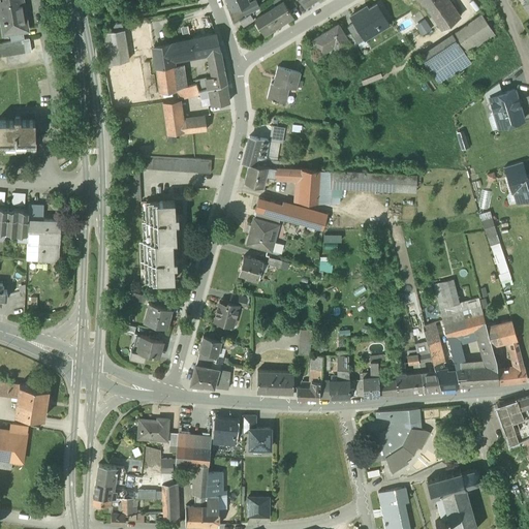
[(23,0),(12,0),(0,2),(0,14),(3,34),(9,33),(23,31),(28,30),(23,0)]
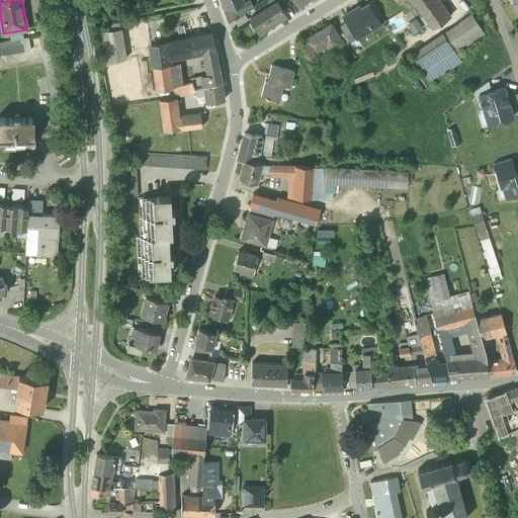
[(223,0),(228,8),(243,1),(243,0),(223,0)]
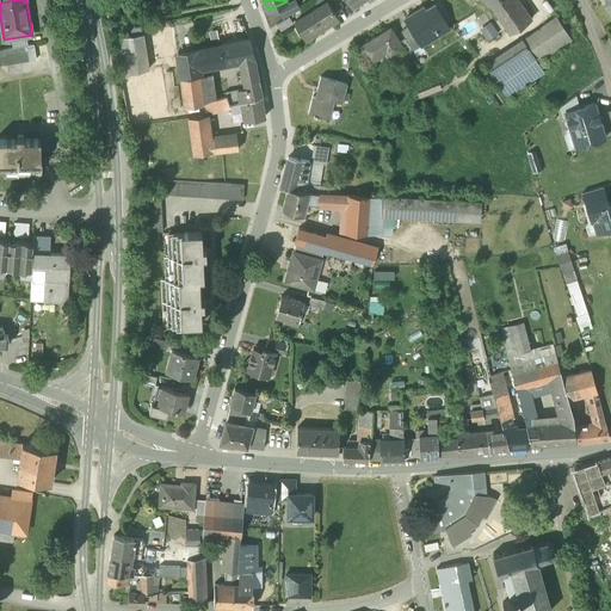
[(327,0),(295,20),(306,37),(338,17),(335,12),(327,0)]
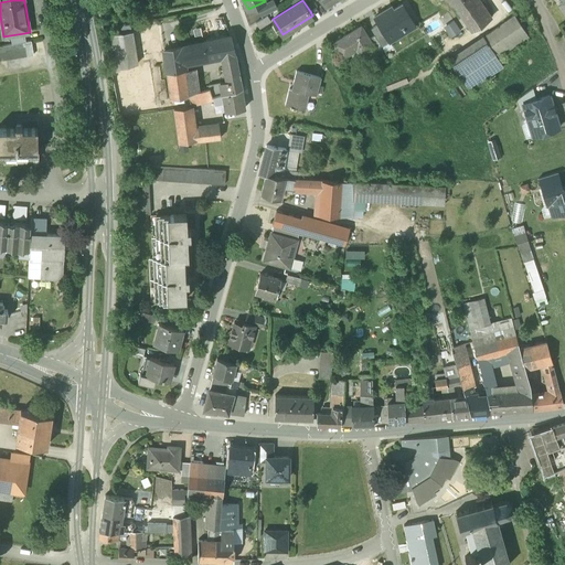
[(312,0),(302,0),(310,11),(317,7),(312,0)]
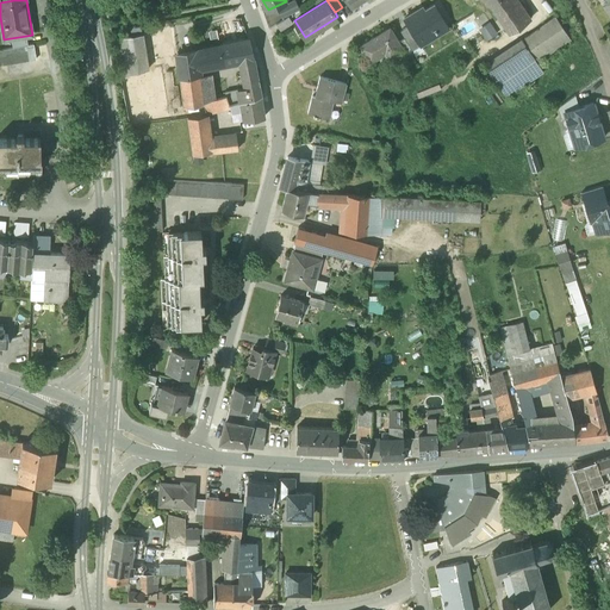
[(508,0),(495,10),(510,32),(530,19),(517,0),(508,0)]
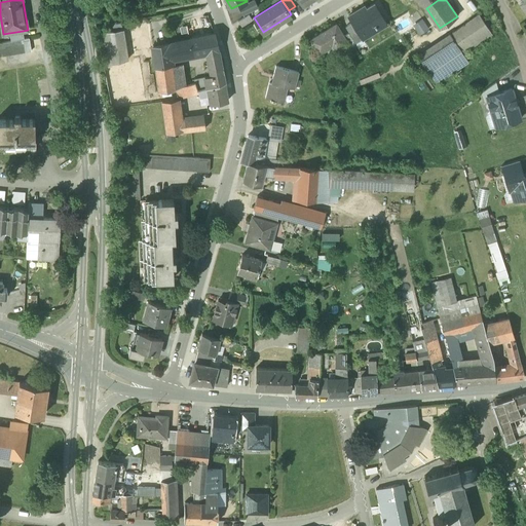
[(239,11),(243,17),(249,14),(256,9),(252,3),(239,11)]
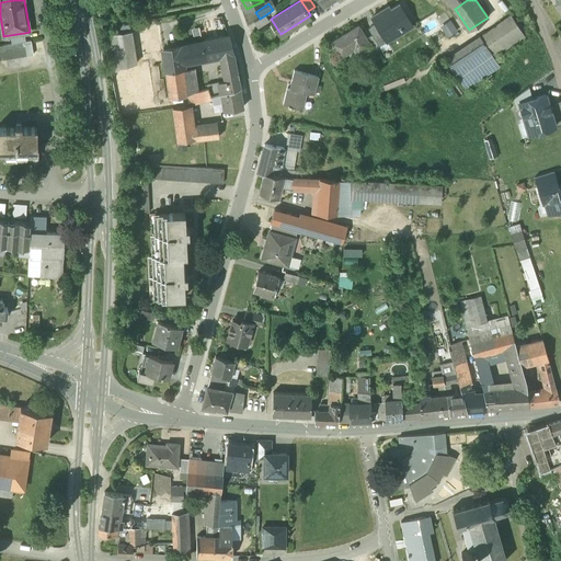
[(399,4),(386,12),(384,9),(371,18),(376,24),(387,42),(412,26),(399,4)]
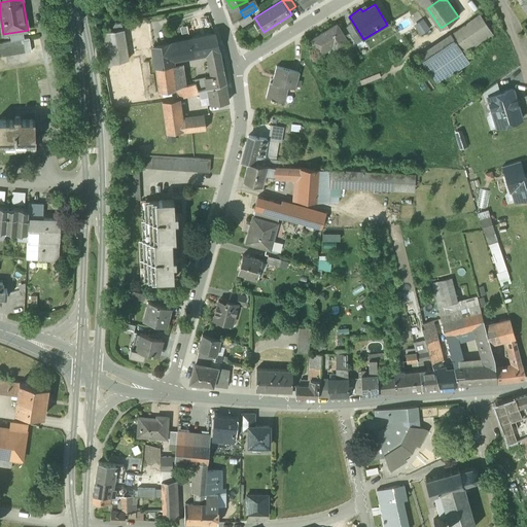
[(244,18),(239,22),(242,27),(253,21),(249,14),(244,18)]
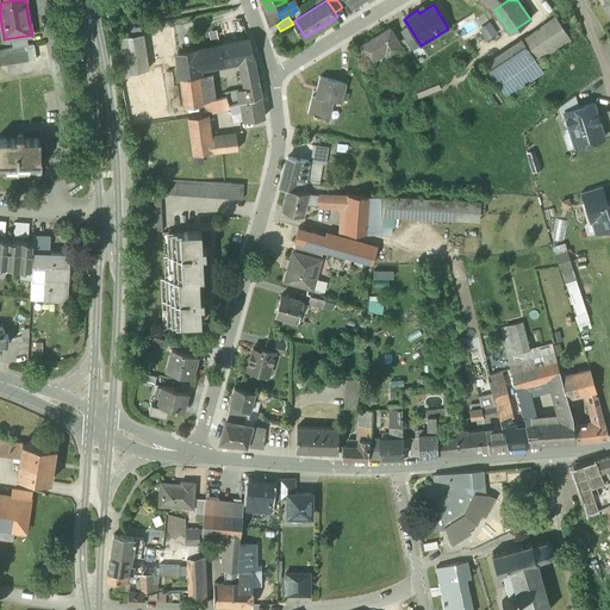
[(555,17),(484,63),(506,98),(543,74),(537,64),(572,41),(555,17)]
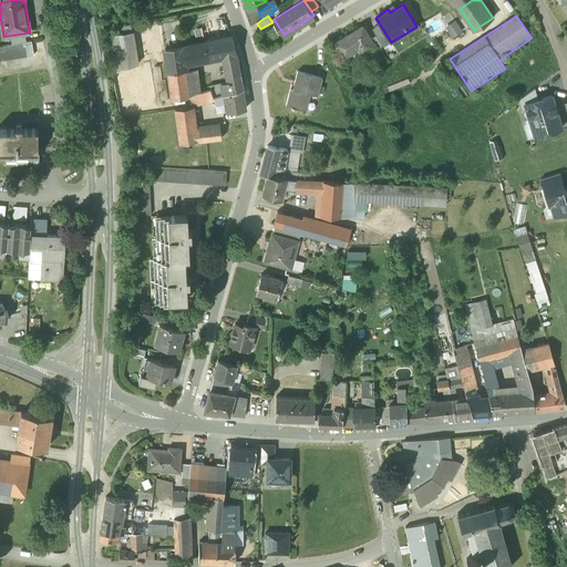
[(457,20),(447,27),(453,37),(464,30),(457,20)]
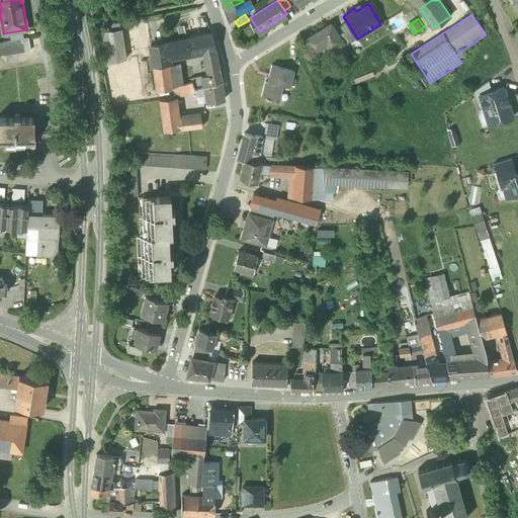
[(357,38),(347,22),(339,26),(343,32),(349,44),(357,38)]
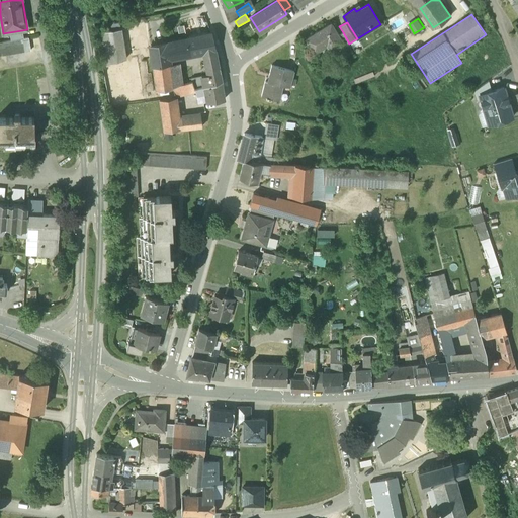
[(332,24),(306,39),(315,55),(329,47),(332,52),(342,46),(337,36),(339,35),(332,24)]
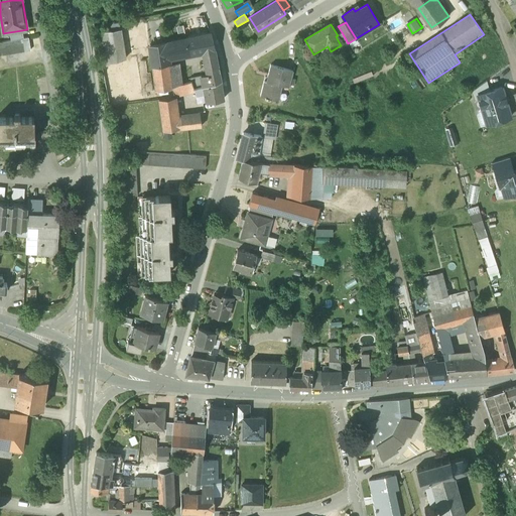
[(120,28),(96,32),(102,65),(126,60),(120,28)]
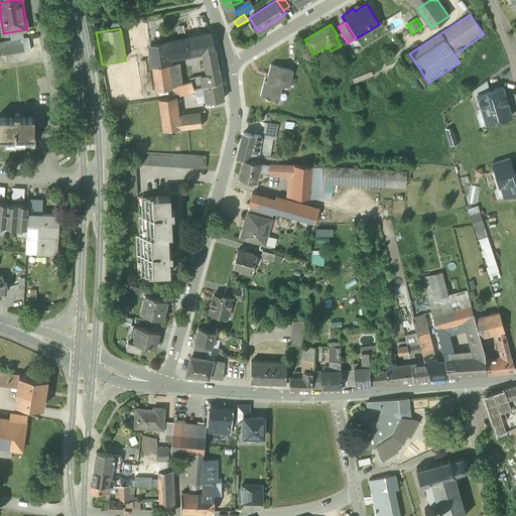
[(22,30),(9,32),(11,40),(22,38),(23,38),(22,30)]
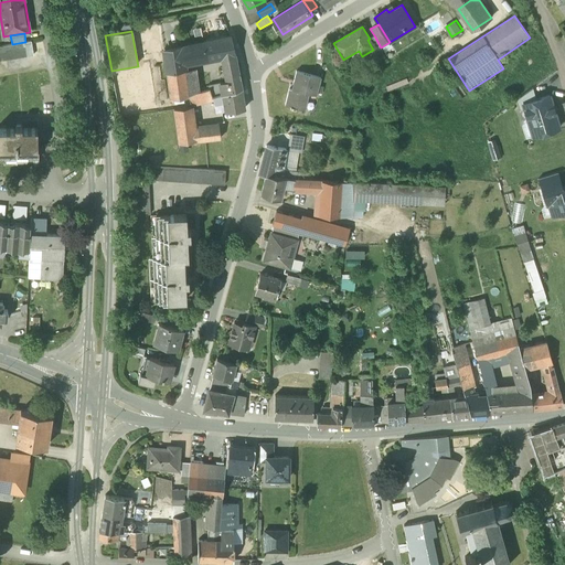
[(374,35),(370,39),(368,40),(373,50),(376,55),(384,51),(381,48),(374,35)]
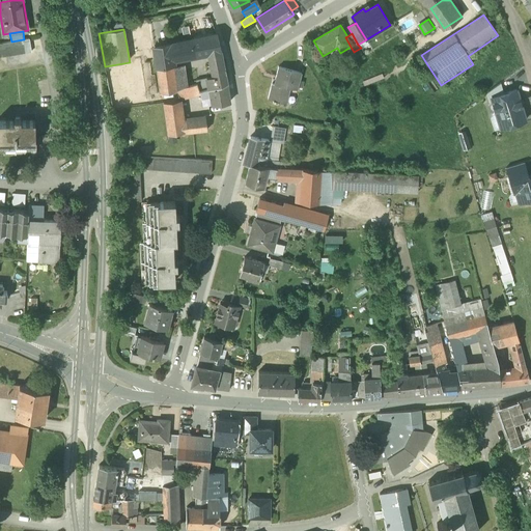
[(196,38),(192,39),(196,55),(212,52),(212,55),(221,53),(217,34),(196,38)]
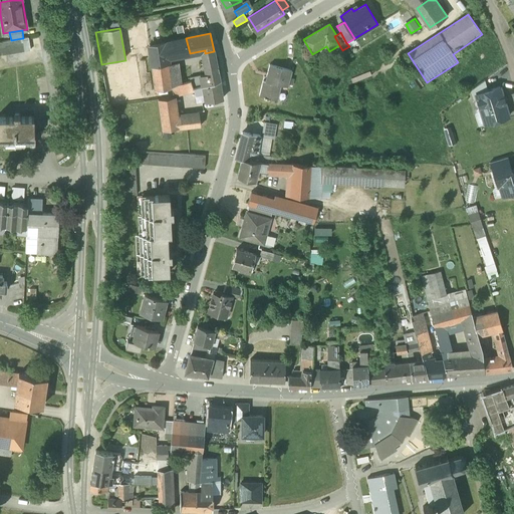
[(23,38),(22,38),(24,50),(30,49),(28,37),(23,38)]
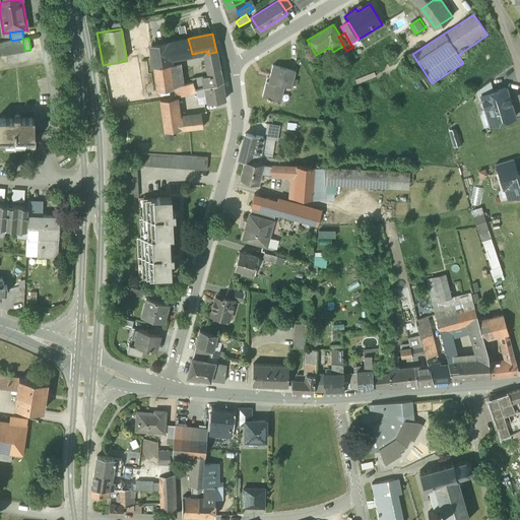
[(11,41),(0,42),(0,55),(24,51),(22,39),(11,41)]
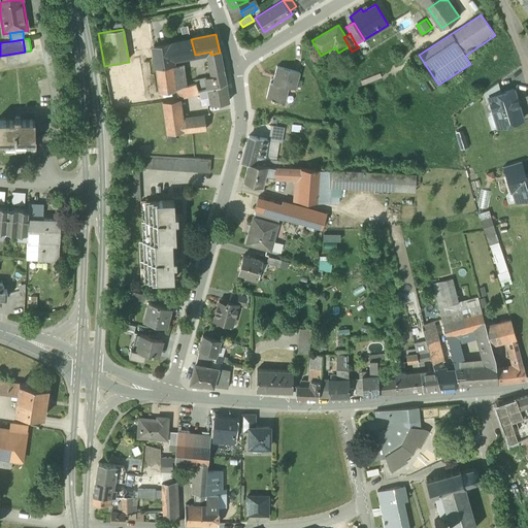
[(191,39),(178,42),(182,57),(195,55),(191,39)]
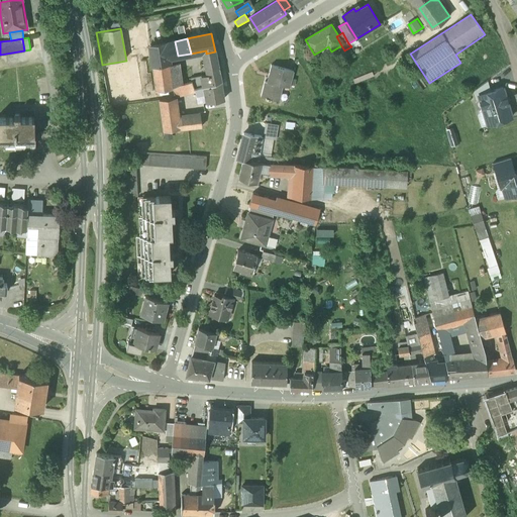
[(175,41),(150,46),(157,90),(174,88),(173,87),(182,85),(178,56),(175,41)]
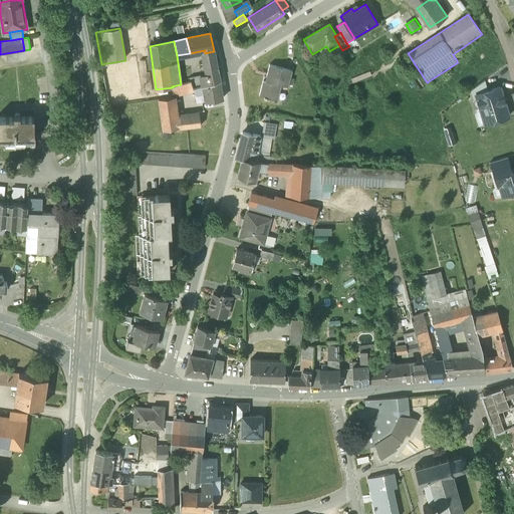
[(214,51),(205,53),(206,61),(205,62),(207,75),(201,76),(202,86),(203,86),(220,81),(214,51)]
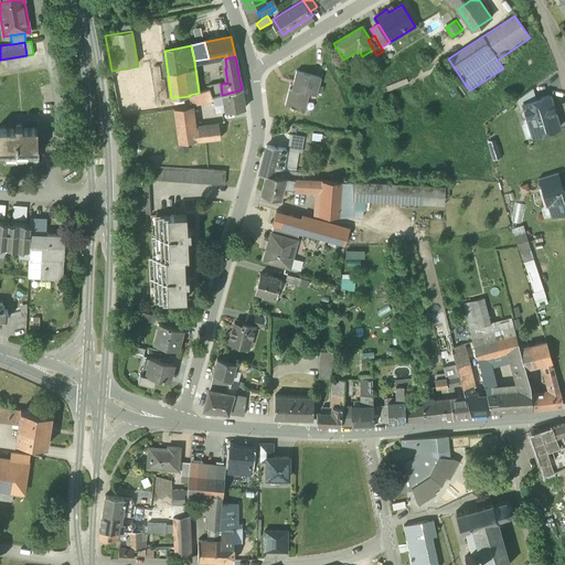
[(320,77),(296,72),(291,89),(289,88),(285,105),(290,106),(290,107),(295,108),(296,107),(305,109),(309,93),(316,95),(320,77)]
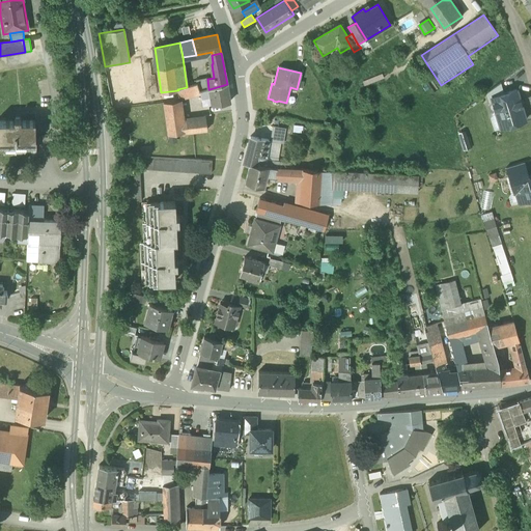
[(207,79),(197,81),(197,84),(199,91),(200,91),(208,89),(207,79)]
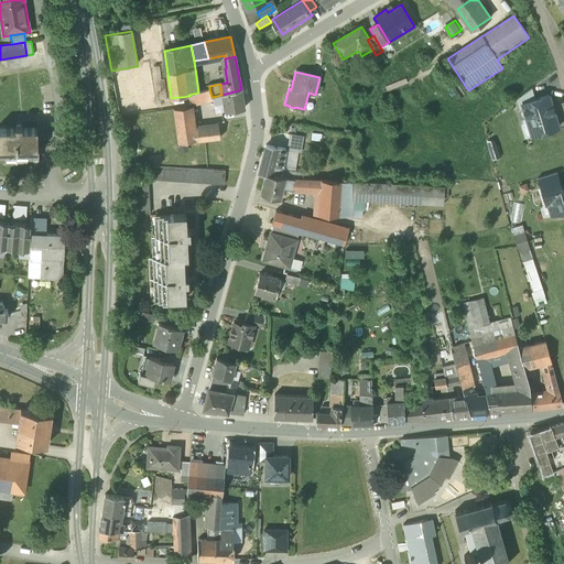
[(532,87),(517,99),(520,109),(523,107),(522,104),(537,99),(532,87)]
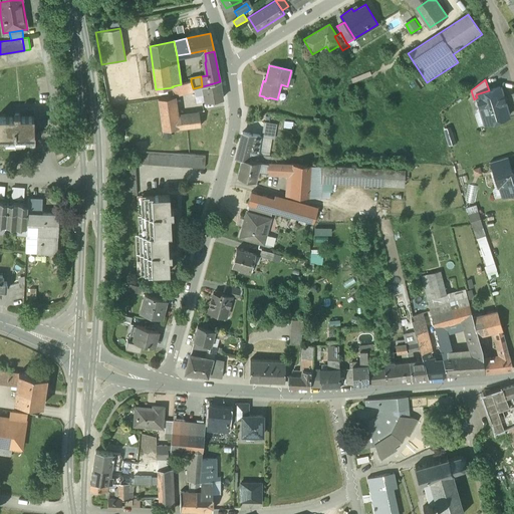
[(181,84),(172,86),(173,87),(174,93),(193,88),(191,81),(181,84)]
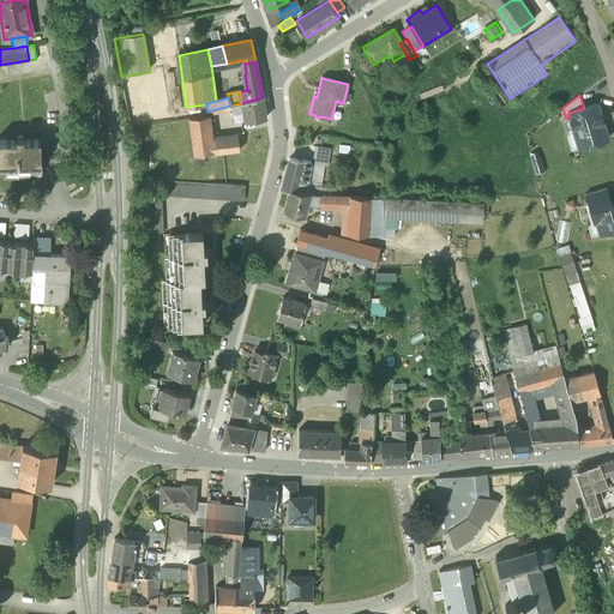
[(263,97),(242,103),(244,113),(246,122),(266,119),(263,97)]
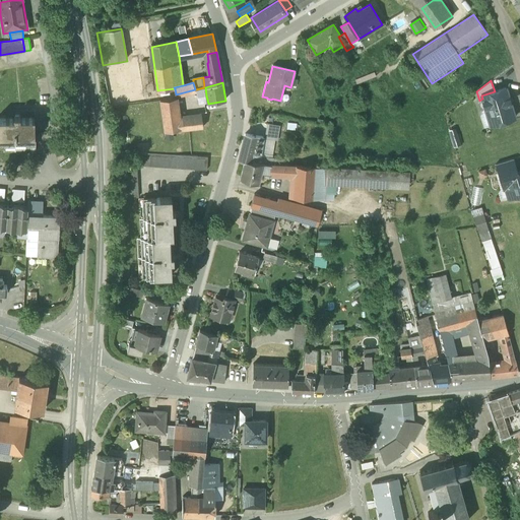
[(204,87),(196,89),(197,96),(206,95),(205,87),(204,87)]
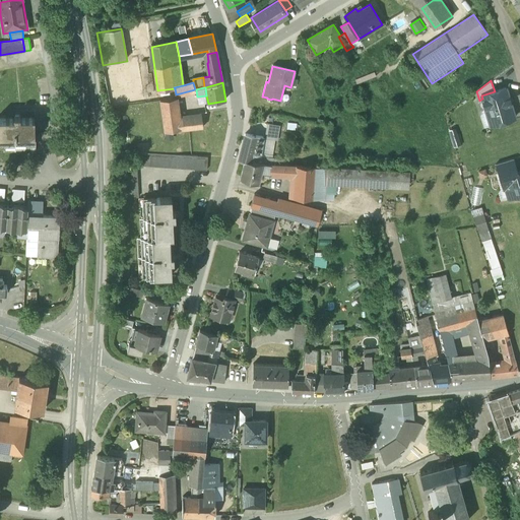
[(495,91),(481,95),(482,99),(491,125),(515,118),(506,87),(495,91)]
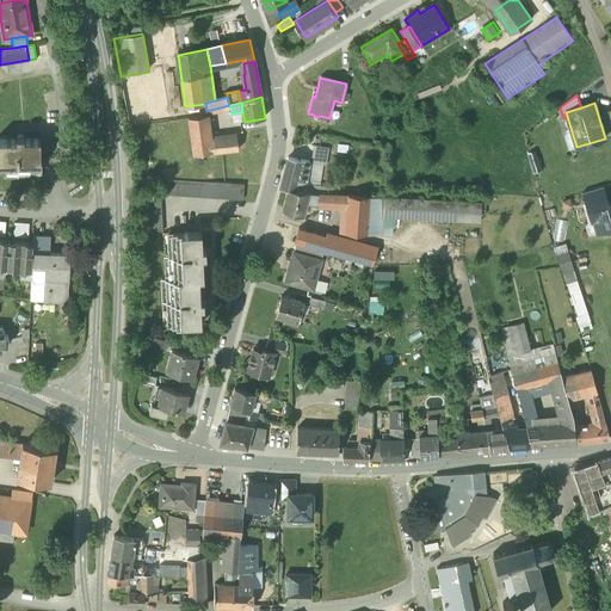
[(208,115),(189,117),(195,154),(214,152),(211,139),(208,115)]
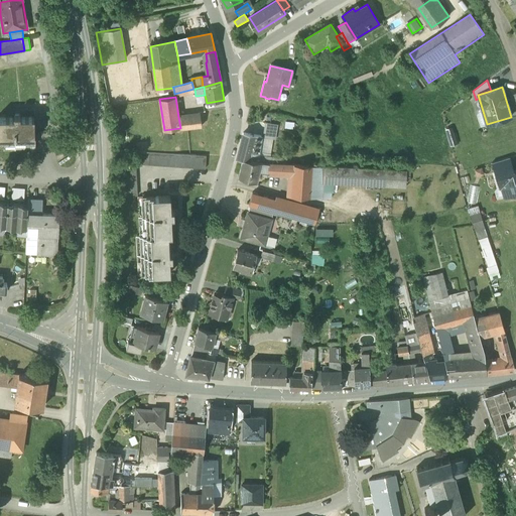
[(14,118),(0,117),(0,148),(33,148),(33,117),(19,117),(19,115),(14,115),(14,118)]
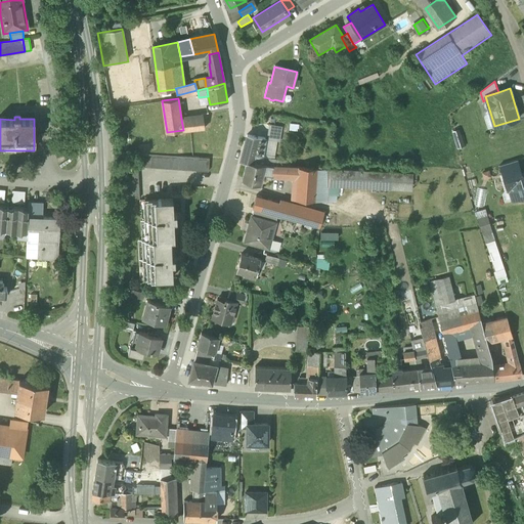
[(202,117),(181,119),(183,130),(203,128),(202,117)]
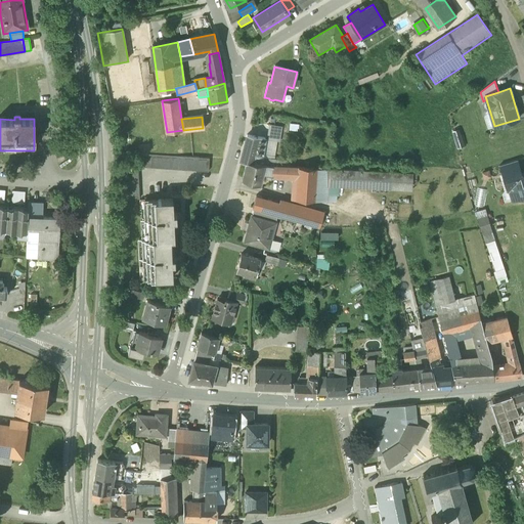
[(281,127),(269,125),(267,139),(277,141),(279,141),(281,127)]
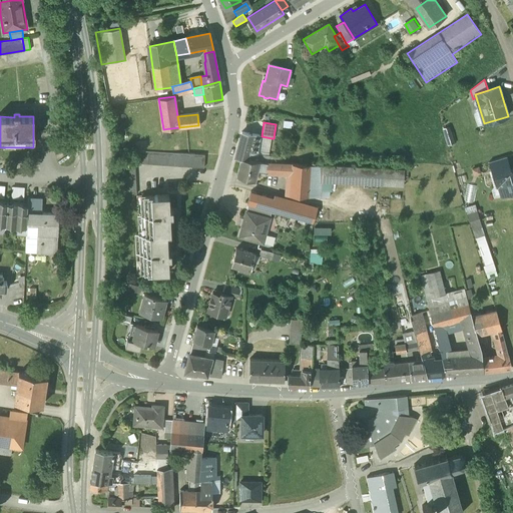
[(449,127),(444,129),(448,144),(453,142),(449,127)]
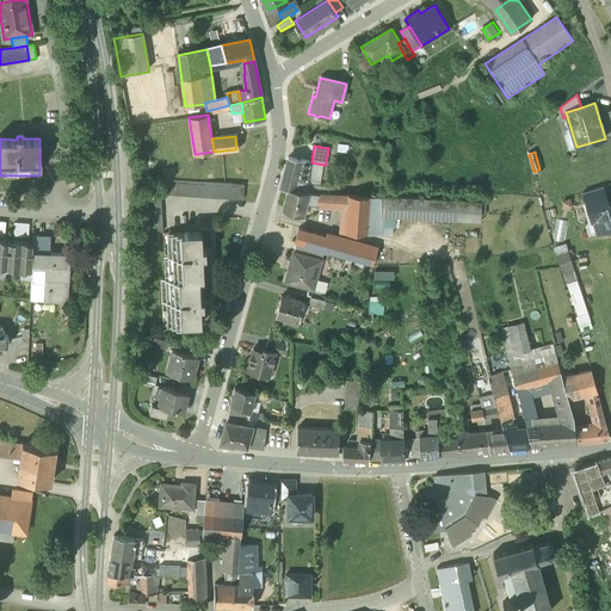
[(309,162),(288,159),(281,187),(289,189),(295,190),(298,171),(308,172),(309,162)]
